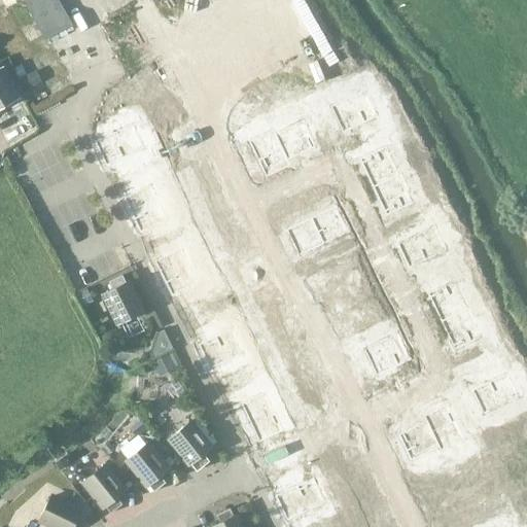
[(0,0),(6,9),(18,3),(14,0),(0,0)]
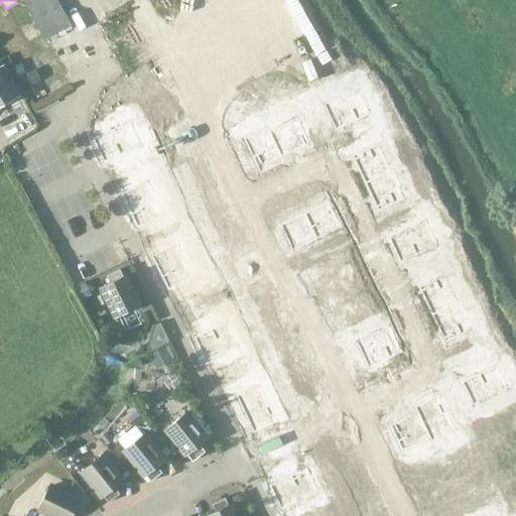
[(22,0),(44,38),(70,24),(68,20),(56,0),(22,0)]
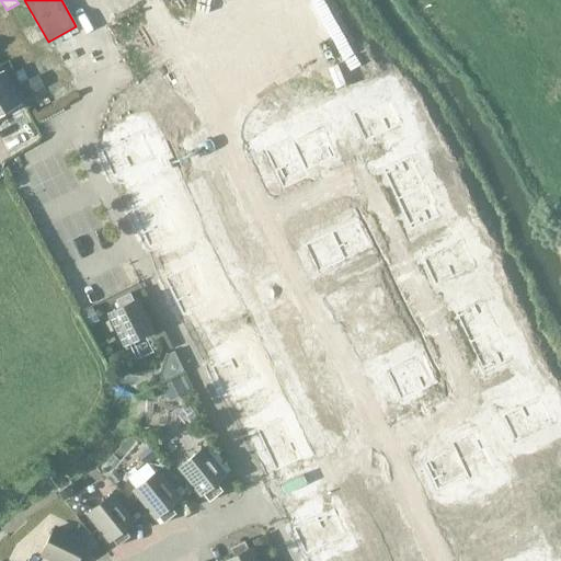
[(0,116),(15,107),(15,106),(21,103),(4,73),(0,76),(0,116)]
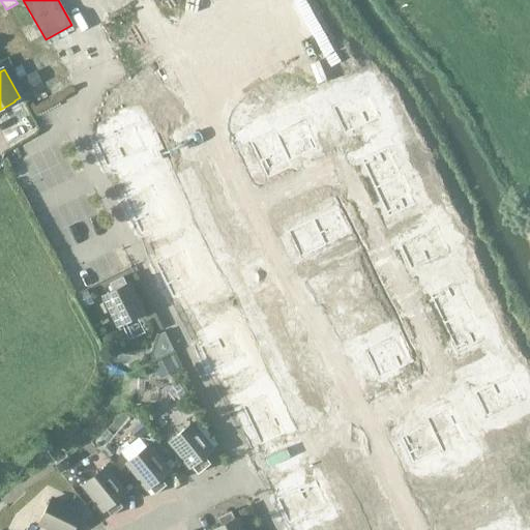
[(366,90),(331,108),(345,135),(380,118),(366,90)]
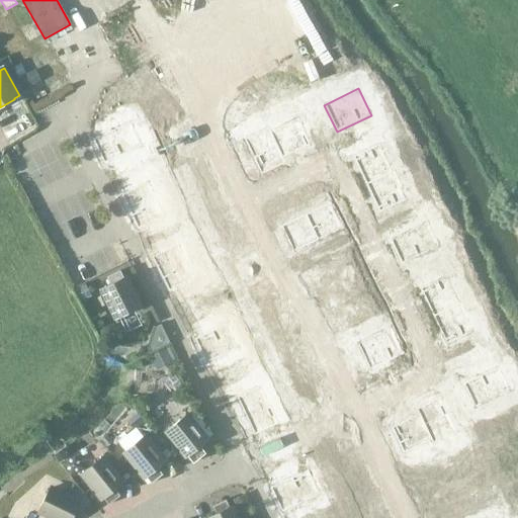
[(298,118),(270,132),(283,158),(311,145),(298,118)]
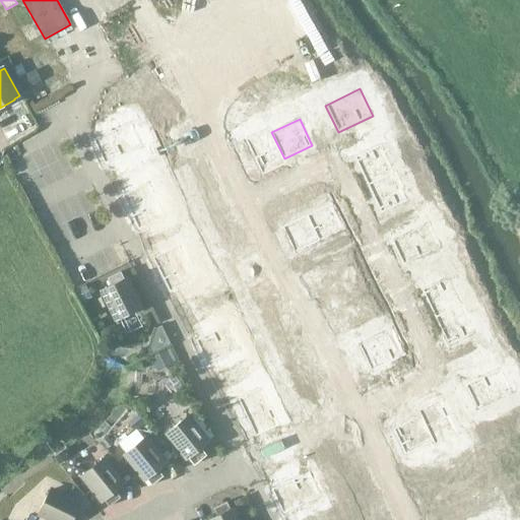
[(93,138),(92,139),(105,167),(106,166),(106,165),(142,147),(131,122),(93,139),(93,138)]
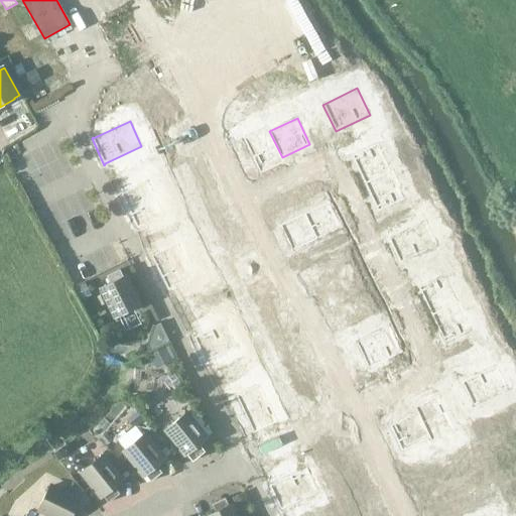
[(267,128),(243,139),(259,173),(258,174),(258,175),(285,162),(285,161),(284,162),(282,157),(269,131),(267,128)]
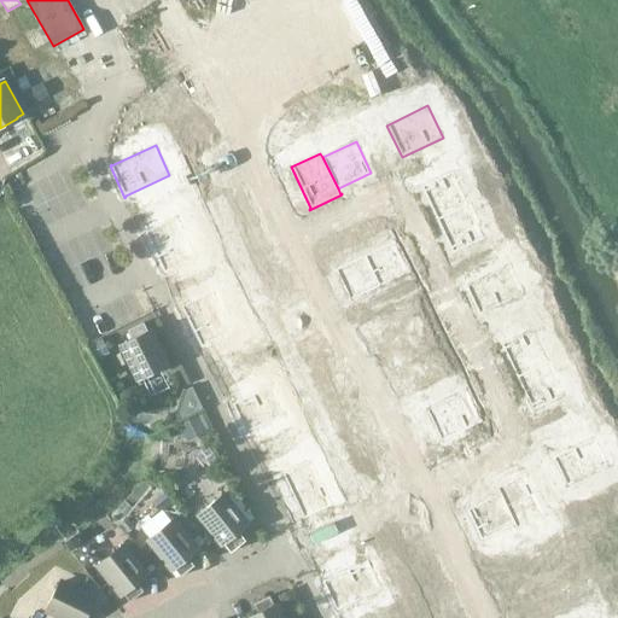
[(454,172),(419,187),(420,190),(421,188),(436,220),(467,205),(453,174),(455,173),(454,172)]
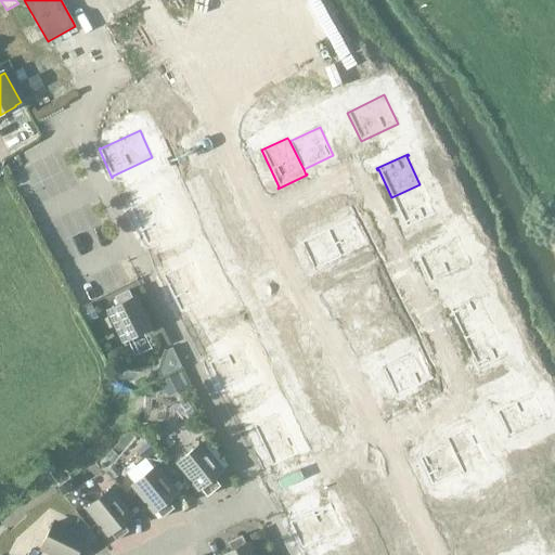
[(420,184),(391,197),(405,227),(404,228),(405,229),(436,215),(436,213),(434,214),(428,203),(431,202),(423,183),(420,184)]
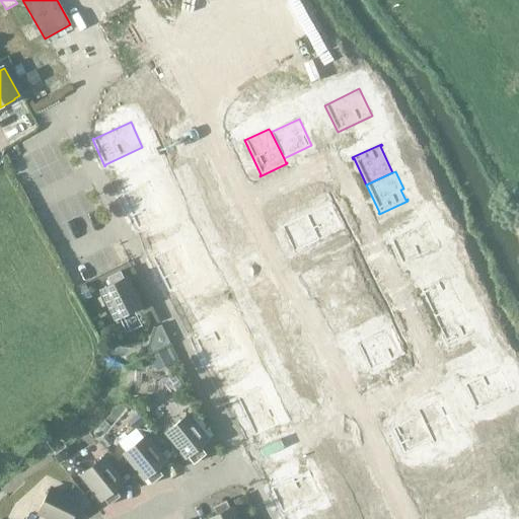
[(148,182),(121,196),(137,230),(164,217),(148,182)]
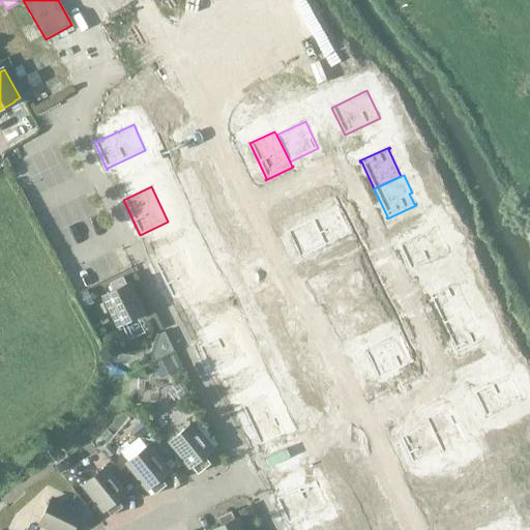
[(336,208),(313,219),(325,246),(349,235),(351,235),(337,207),(336,208)]
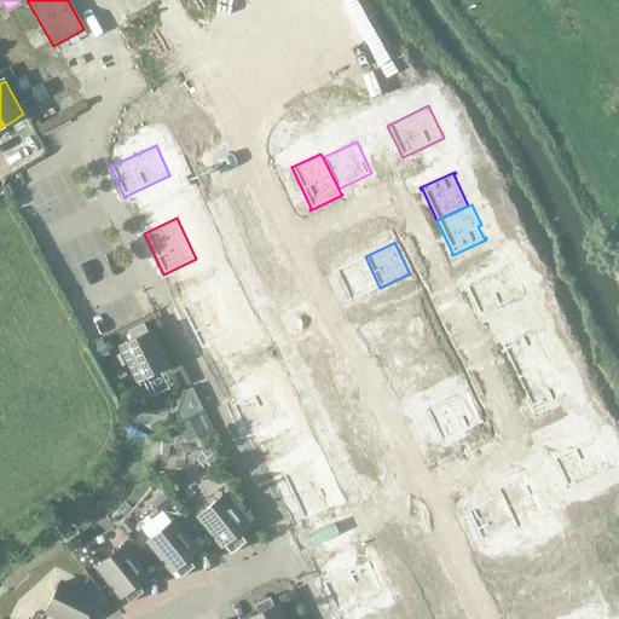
[(337,270),(335,270),(351,302),(352,301),(380,288),(365,256),(337,270)]
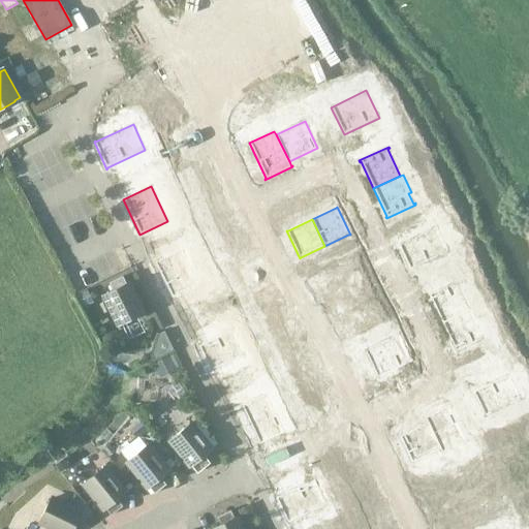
[(399,244),(398,244),(410,272),(412,272),(411,271),(448,252),(437,227),(399,245),(399,244)]
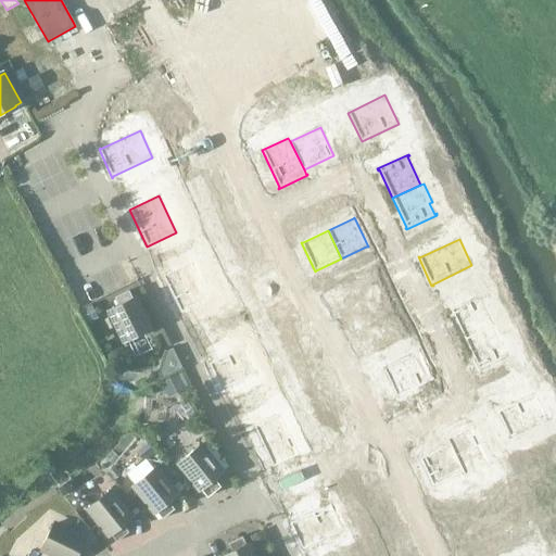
[(191,263),(162,277),(180,314),(210,299),(191,263)]
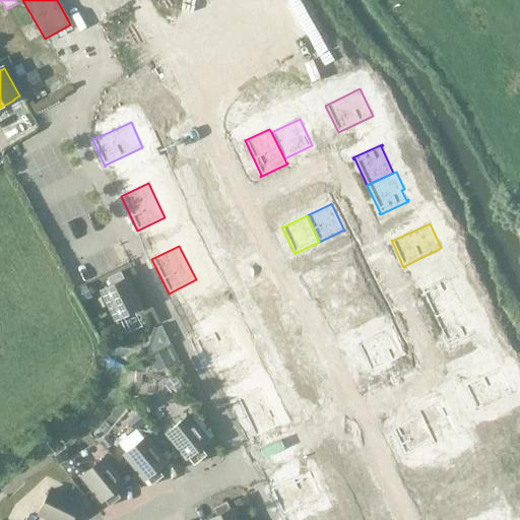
[(100,291),(115,322),(143,308),(134,289),(133,290),(130,285),(132,285),(128,277),(124,279),(121,272),(108,279),(111,285),(100,291)]
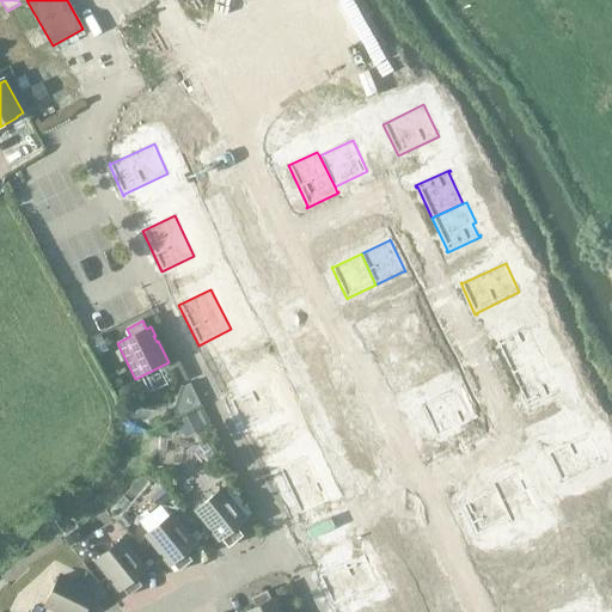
[(528,325),(494,342),(495,344),(497,343),(512,374),(543,359),(528,329),(530,328),(528,325)]
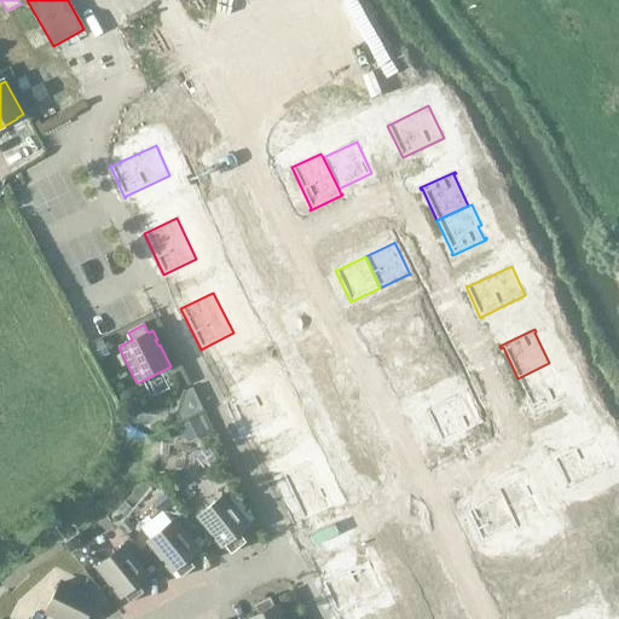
[(549,363),(518,379),(532,411),(531,411),(532,414),(567,397),(566,395),(565,397),(559,383),(561,382),(551,362),(549,363)]
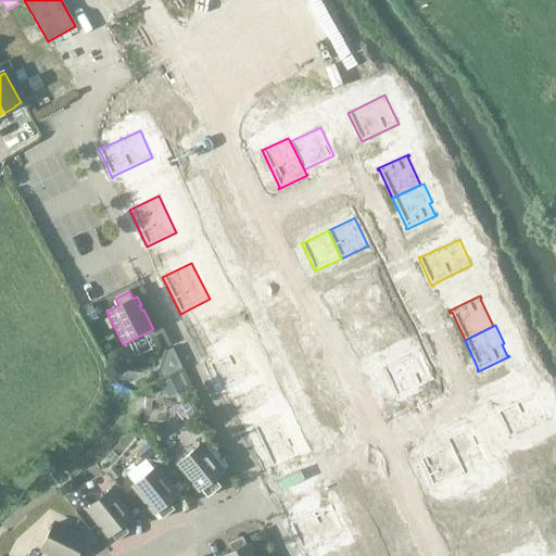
[(247,345),(209,364),(220,391),(260,373),(247,345)]
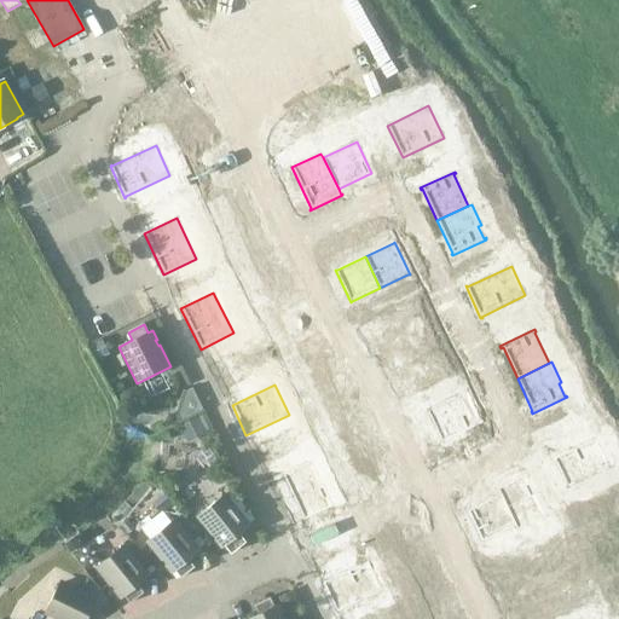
[(468,391),(427,410),(441,443),(482,423),(468,391)]
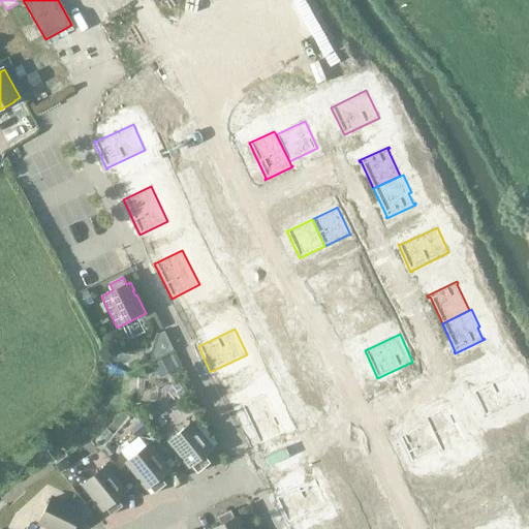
[(509,375),(473,392),(485,417),(522,400),(509,375)]
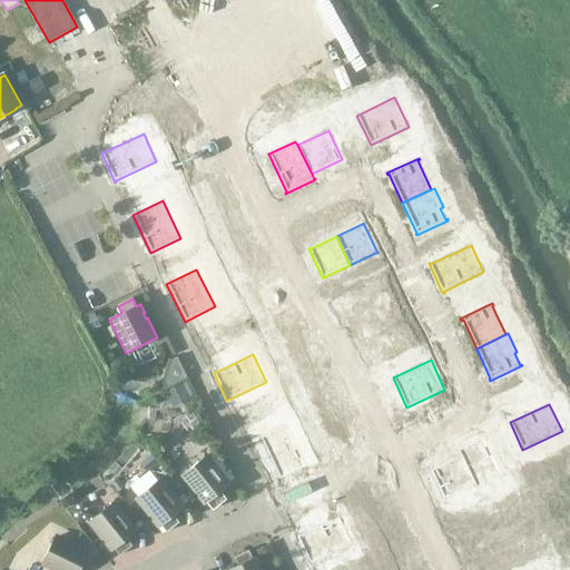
[(287,425),(259,438),(278,479),(278,480),(307,467),(307,465),(306,465),(287,425)]
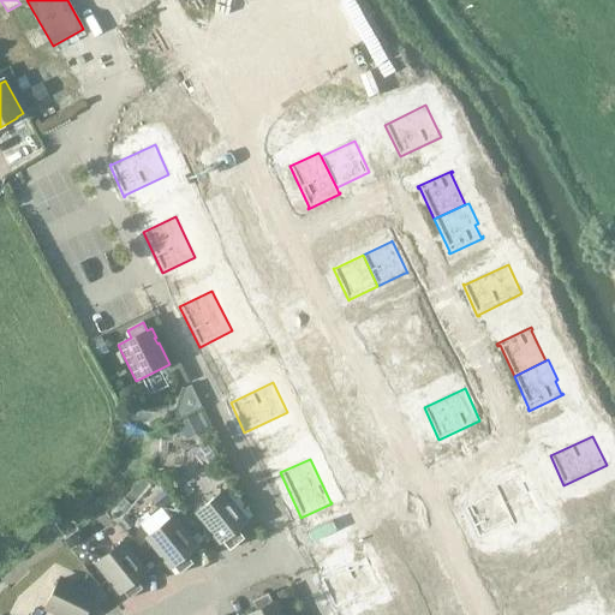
[(525,471),(493,487),(493,488),(495,488),(497,493),(512,524),(513,529),(543,514),(524,473),(525,473),(525,471)]
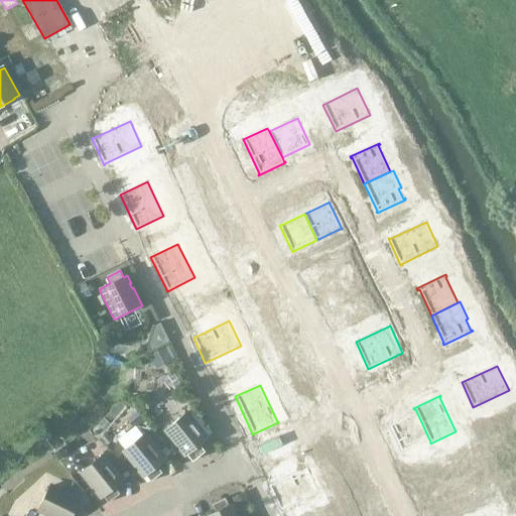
[(210,438),(187,411),(162,431),(175,447),(176,446),(179,450),(178,452),(183,458),(187,455),(192,462),(205,453),(200,446),(210,438)]
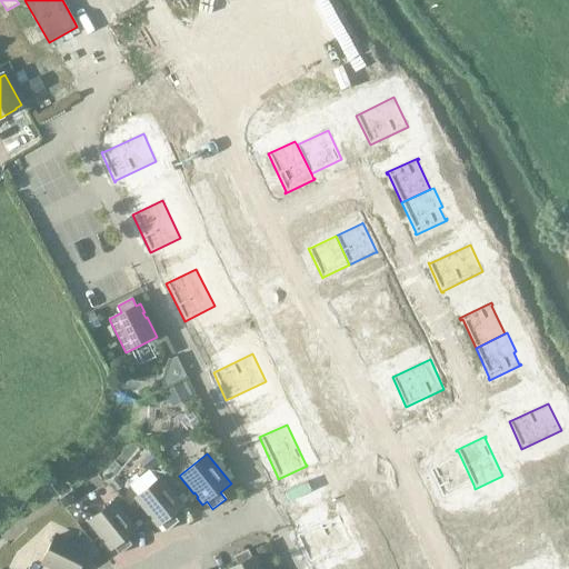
[(460,456),(429,470),(442,499),(473,485),(460,456)]
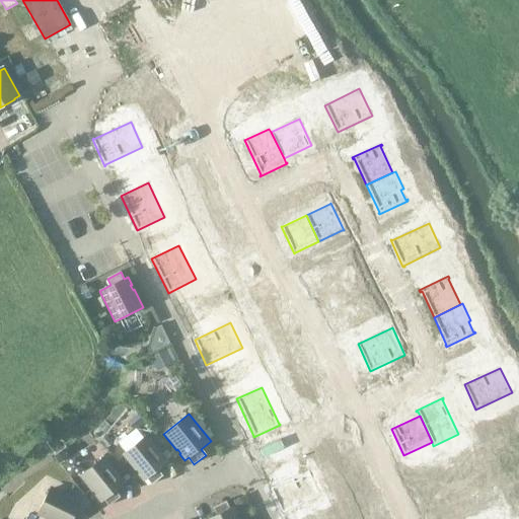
[(147,435),(122,455),(134,471),(136,469),(139,474),(138,475),(143,483),(147,479),(151,485),(162,475),(157,470),(168,461),(147,435)]
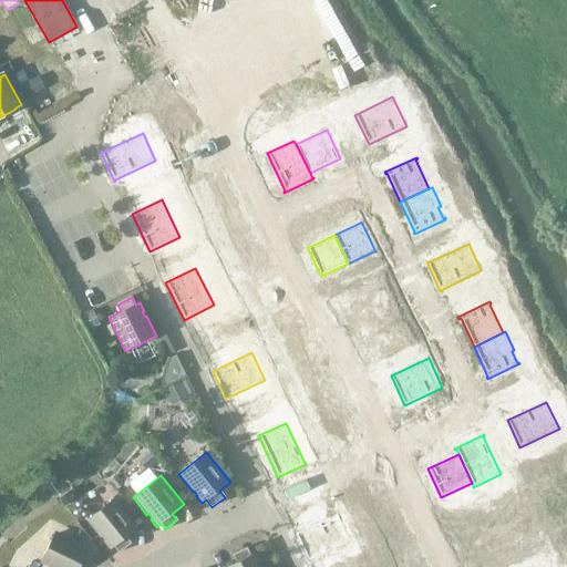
[(137,528),(114,498),(86,521),(101,538),(102,537),(105,542),(104,543),(110,550),(114,546),(120,553),(131,543),(126,537),(137,528)]
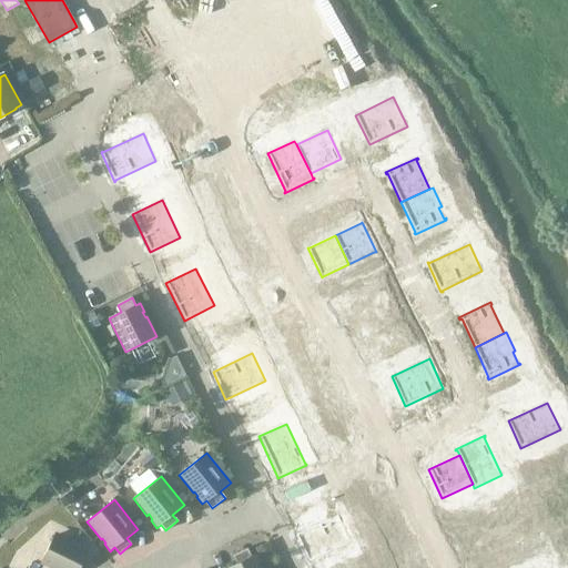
[(336,516),(296,535),(308,563),(350,544),(350,545),(351,544),(337,515),(335,515),(336,516)]
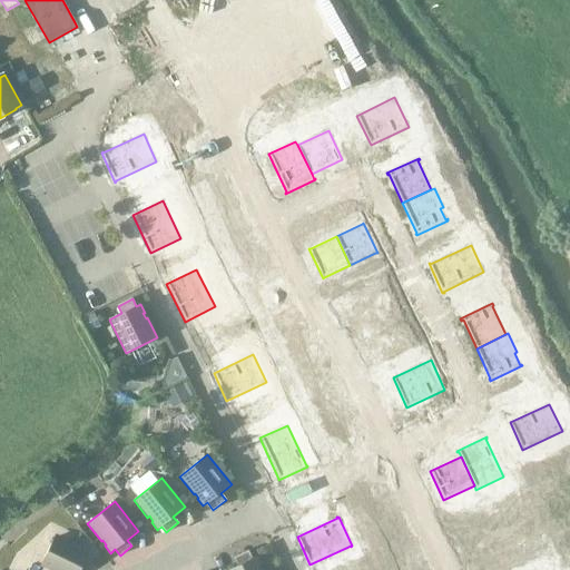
[(56,534),(40,566),(48,569),(80,569),(90,551),(80,547),(80,548),(75,546),(76,544),(56,534)]
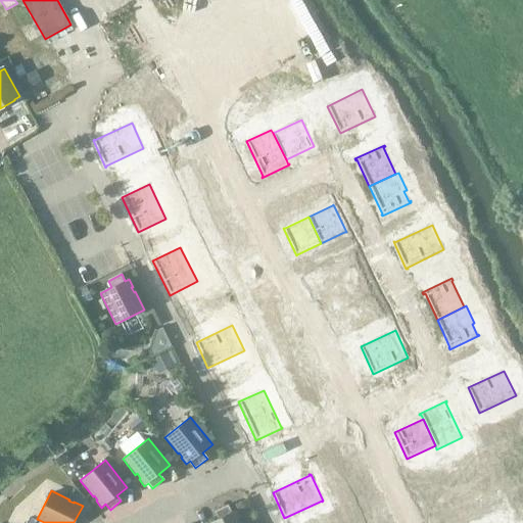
[(209,522),(242,522),(241,522),(240,522),(238,519),(240,518),(236,510),(231,512),(228,506),(215,512),(219,519),(209,522)]
